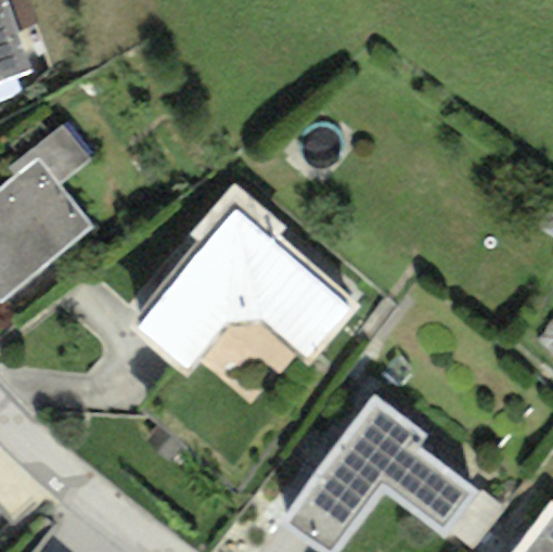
[(0,0),(0,80),(31,69),(17,29),(7,0),(0,0)]
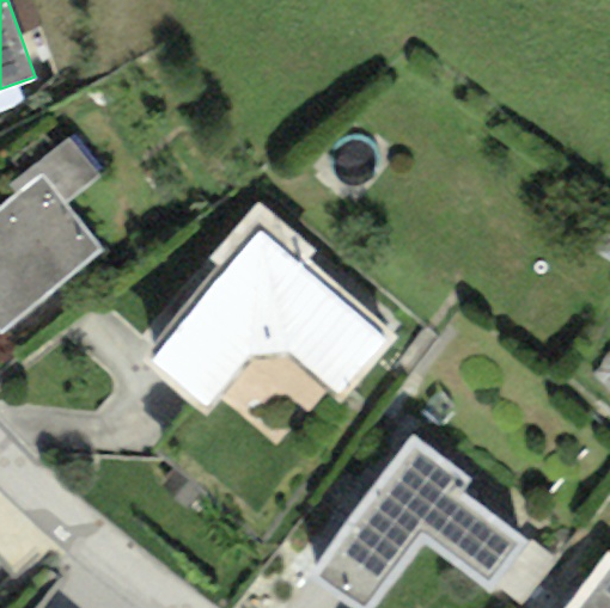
[(7,0),(19,32),(41,24),(31,0),(7,0)]
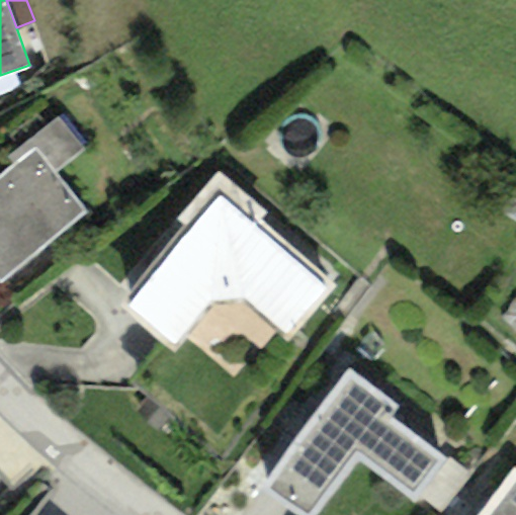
[(18,163),(0,177),(0,280),(87,210),(54,169),(81,147),(57,117),(11,155),(18,163)]
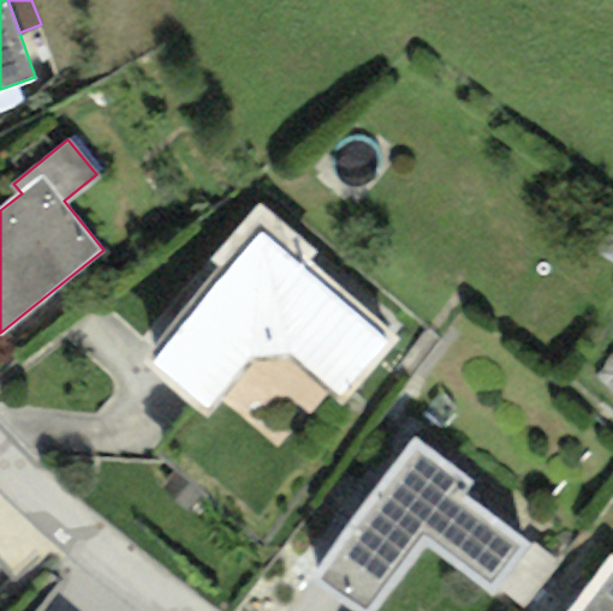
[(220,269),(148,359),(203,417),(254,354),(291,354),(340,402),(398,336),(310,257),(319,249),(262,203),(210,259),(220,269)]
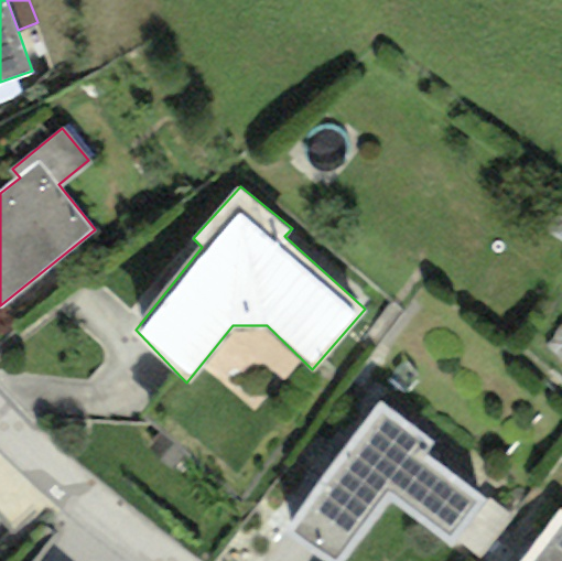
[(486,497),(427,451),(434,441),(381,399),(280,526),(324,560),(345,560),(392,502),(452,549),(458,541),(478,558),(514,513),(489,493),(486,497)]
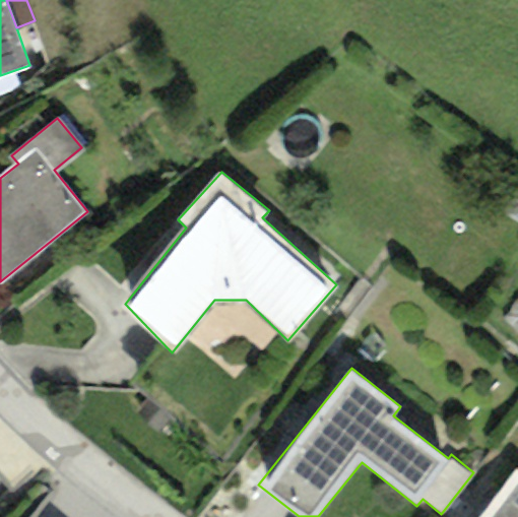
[(517,468),(478,516),(517,516),(517,468)]
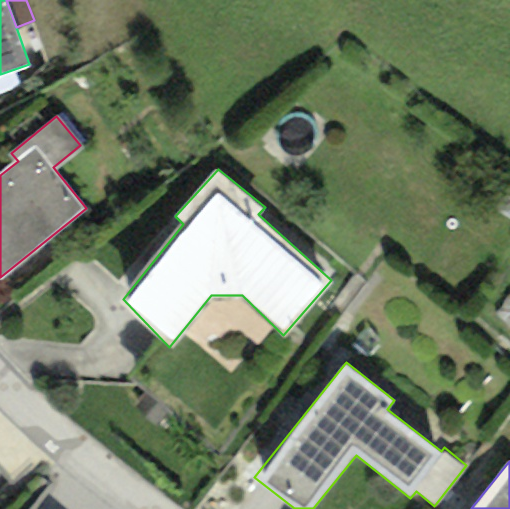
All buildings are outlined.
